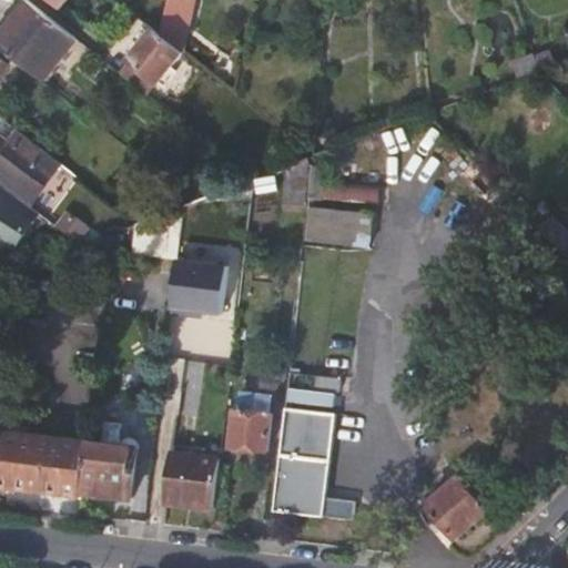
[(30,0),(26,0),(0,32),(0,46),(43,81),(78,38),(30,0)]
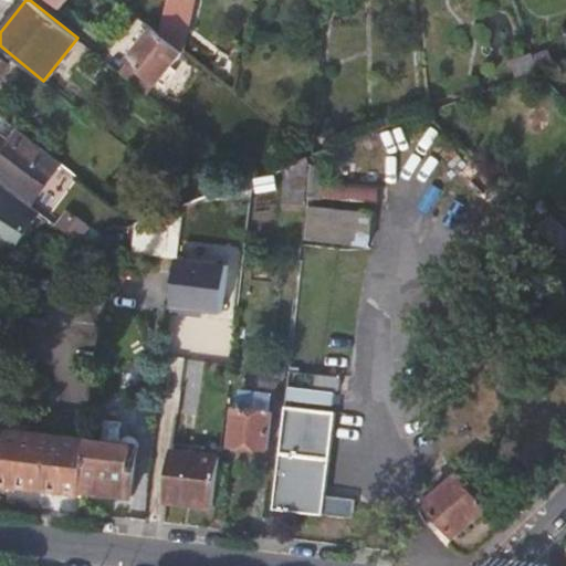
[(167,0),(160,33),(181,51),(192,0),(167,0)]
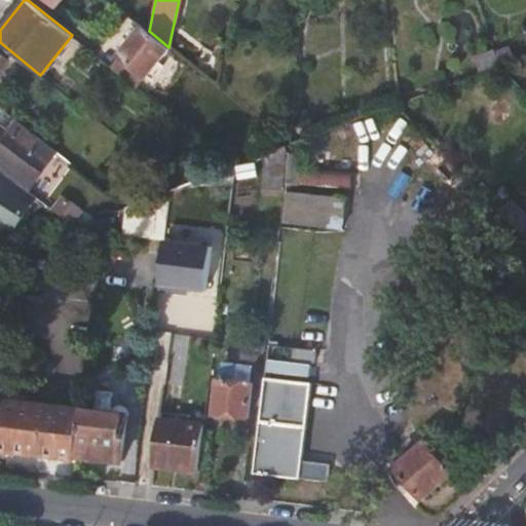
[(146,78),(170,48),(168,47),(149,31),(142,26),(118,57),(119,58),(144,77),(146,78)]
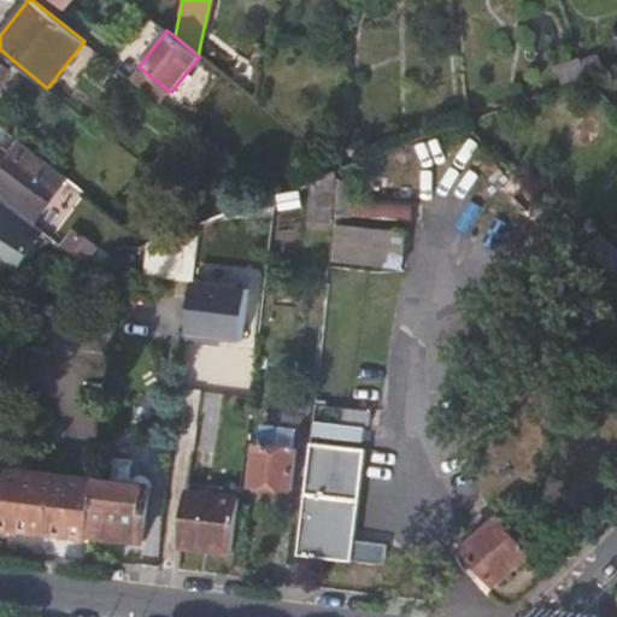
[(558,69),(564,87),(586,80),(588,78),(582,59),(558,69)]
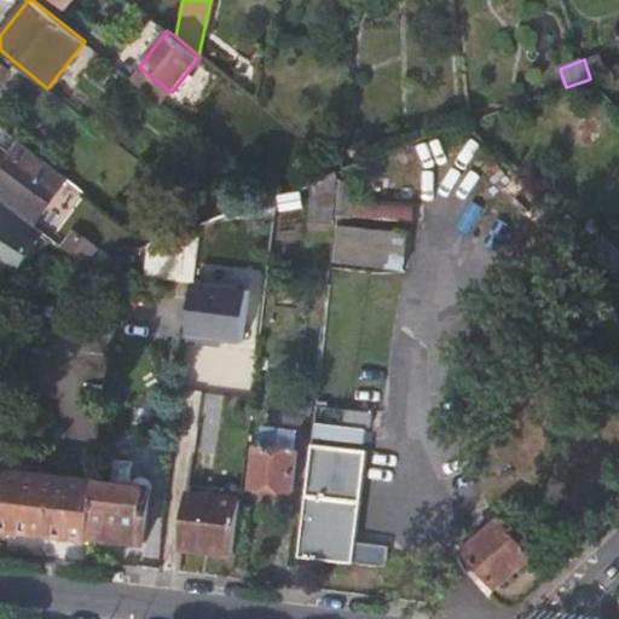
[(0,85),(11,73),(0,63),(0,85)]
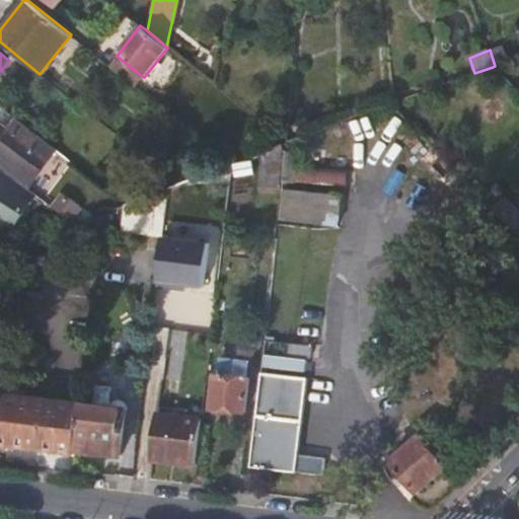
[(135,86),(142,76),(118,57),(109,66),(135,86)]
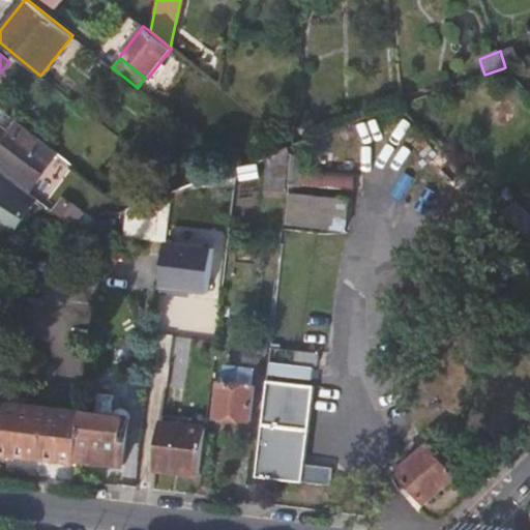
[(45,159),(52,150),(16,121),(0,140),(0,153),(4,157),(36,182),(51,165),(45,159)]
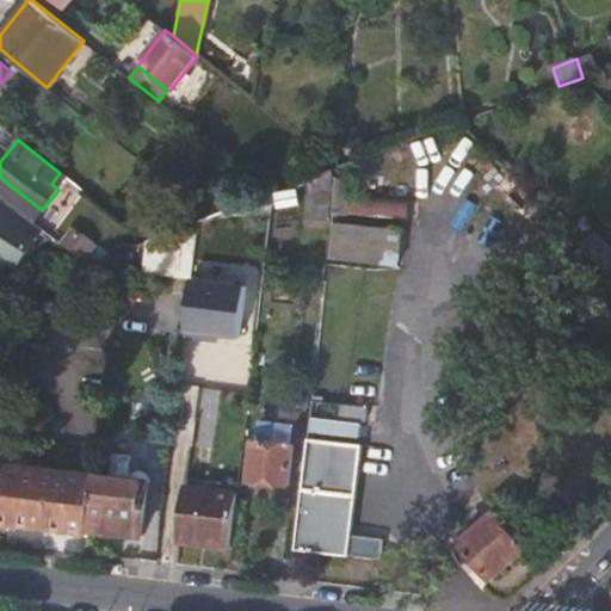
[(306,224),(328,227),(329,218),(335,170),(310,179),(306,224)]
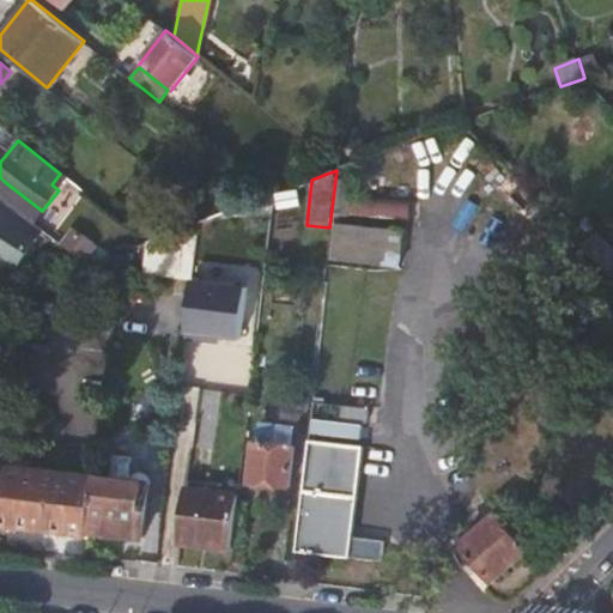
[(0,196),(31,223),(42,211),(5,182),(0,188),(0,196)]
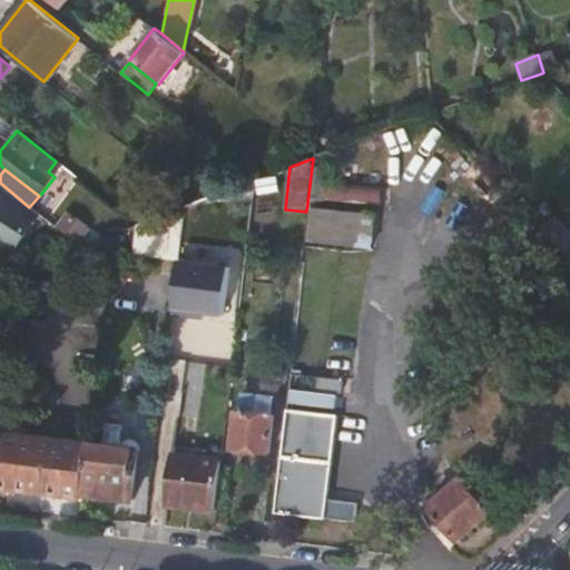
[(279,189),(274,173),(257,179),(263,195),(279,189)]
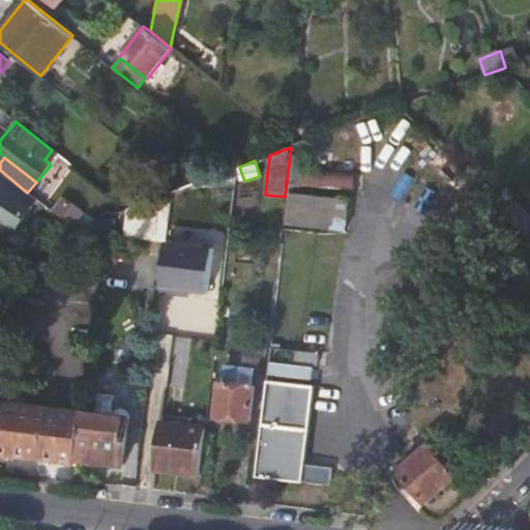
[(0,174),(0,236),(1,237),(7,228),(13,232),(34,200),(0,174)]
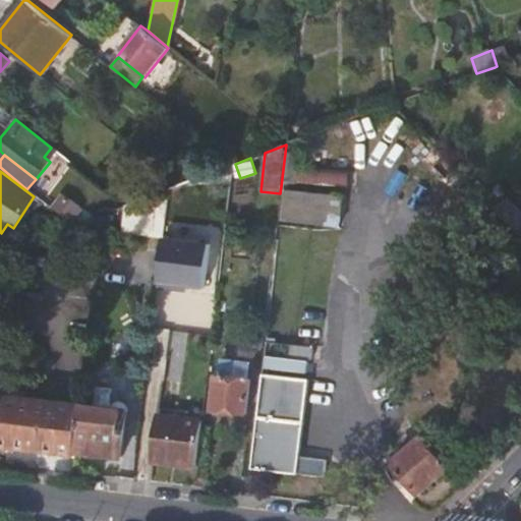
[(337,192),(281,186),(280,193),(278,219),(335,225),(337,192)]
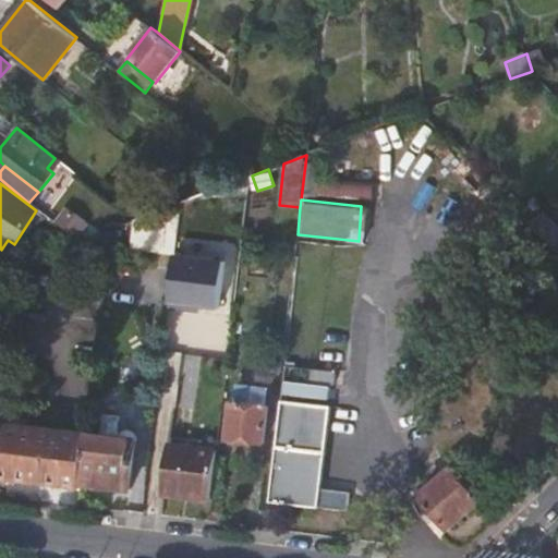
[(132,244),(176,252),(182,202),(136,218),(132,244)]
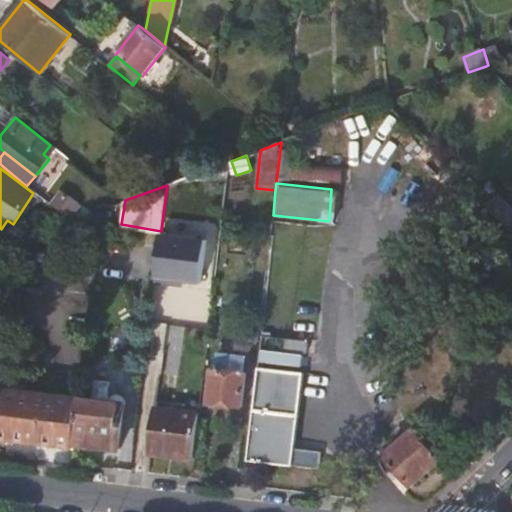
[(511,209),(497,194),(486,205),(511,233),(511,232),(511,209)]
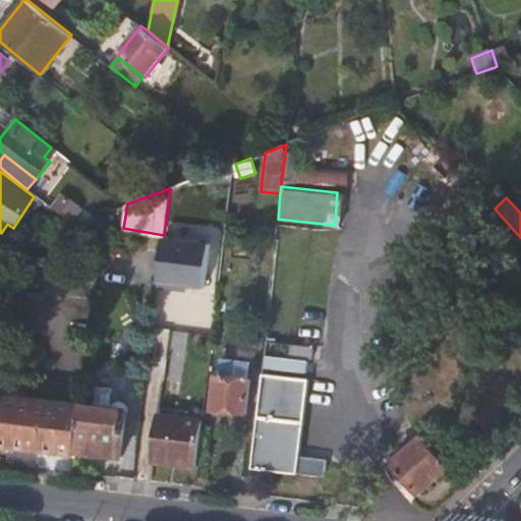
[(65,217),(73,223),(84,208),(76,201),(65,217)]
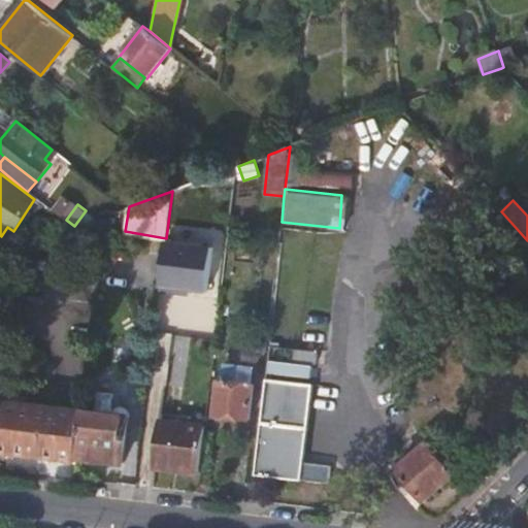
[(160,287),(207,293),(215,242),(167,236),(160,287)]
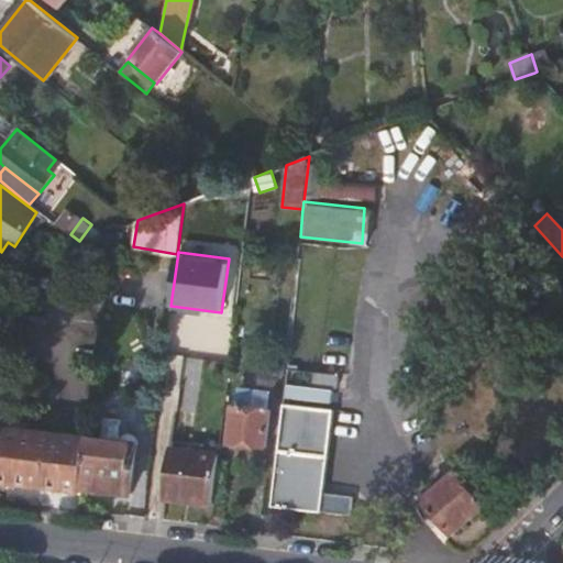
[(311,385),(322,386),(323,373),(312,371),(311,385)]
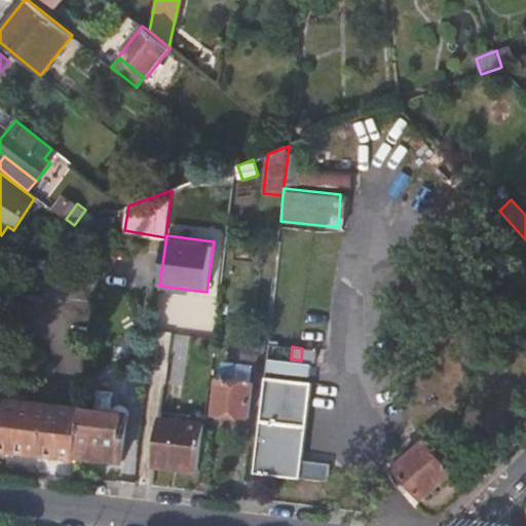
[(302,348),(301,361),(313,361),(314,350),(302,348)]
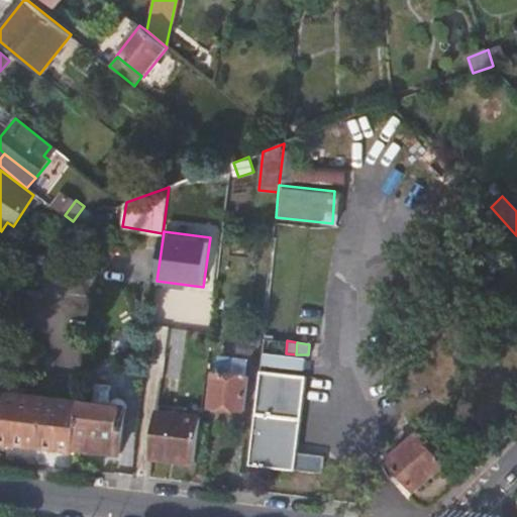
[(267,350),(265,366),(307,372),(309,357),(267,350)]
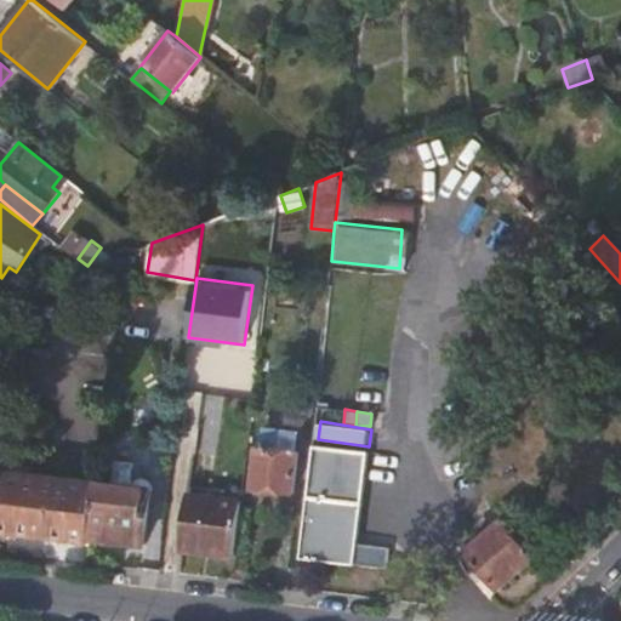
[(366,450),(309,444),(297,557),(353,563),(366,450)]
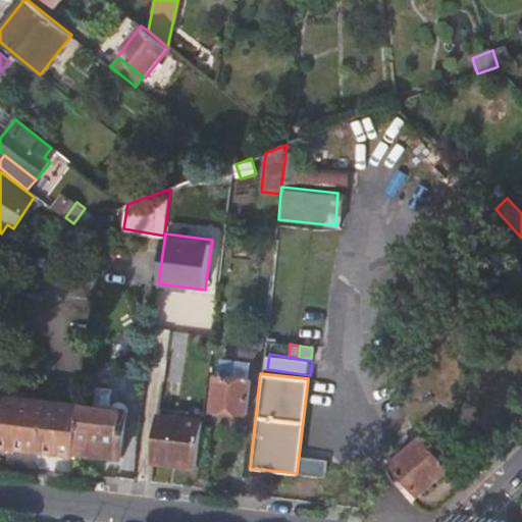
[(250,379),(217,375),(213,410),(248,414),(250,379)]
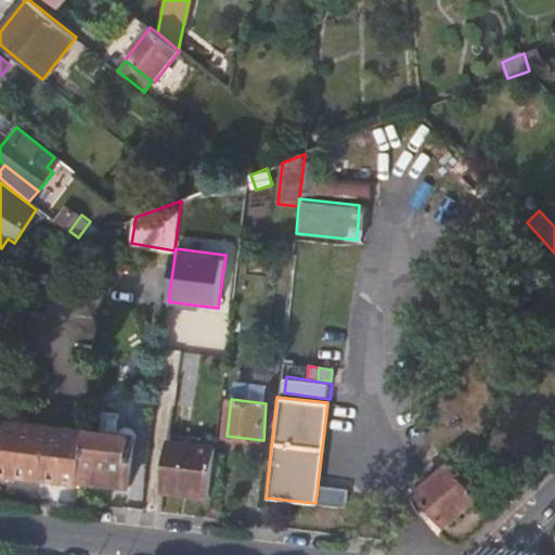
[(85,429),(0,418),(0,473),(78,483),(85,429)]
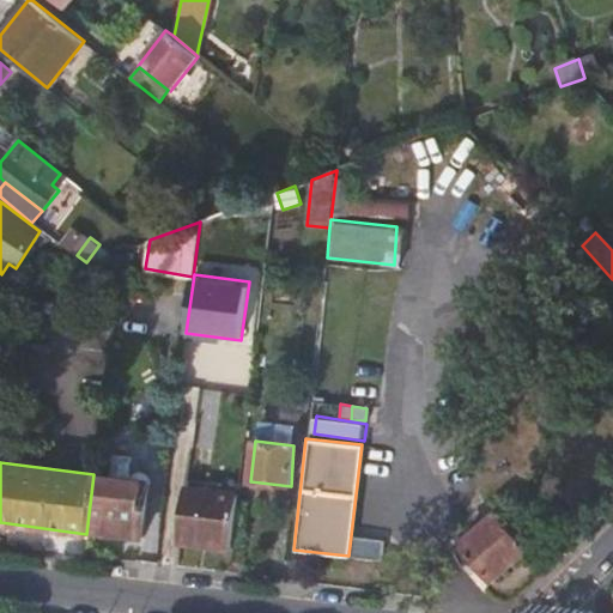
[(149,481),(93,474),(86,534),(141,540),(149,481)]
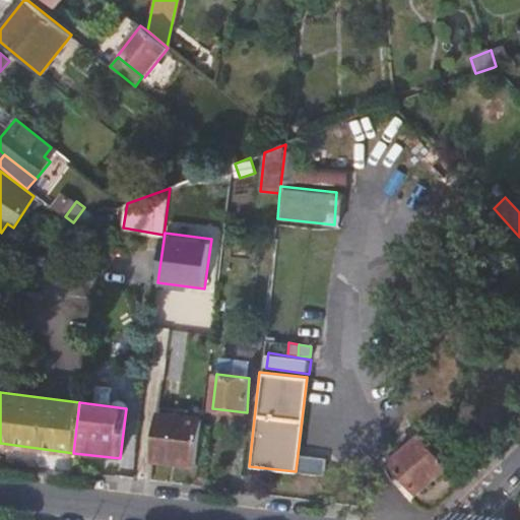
[(152,461),(195,466),(201,415),(159,411),(152,461)]
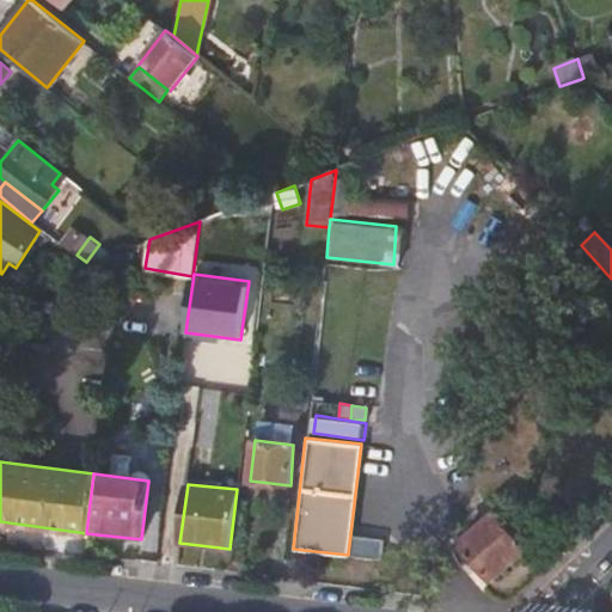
[(491,580),(530,548),(497,509),(461,540),(491,580)]
